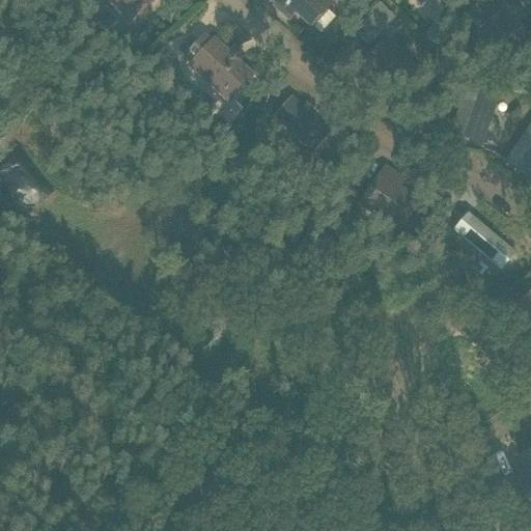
[(111,0),(127,20),(150,0),(111,0)]
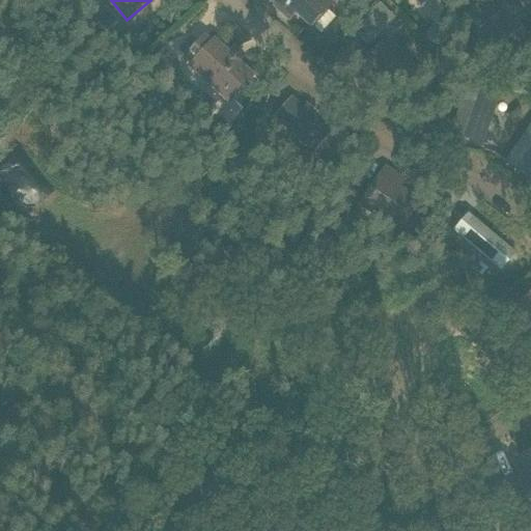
[(284,0),(277,8),(288,20),(295,14),(308,26),(327,5),(319,0),(284,0)]
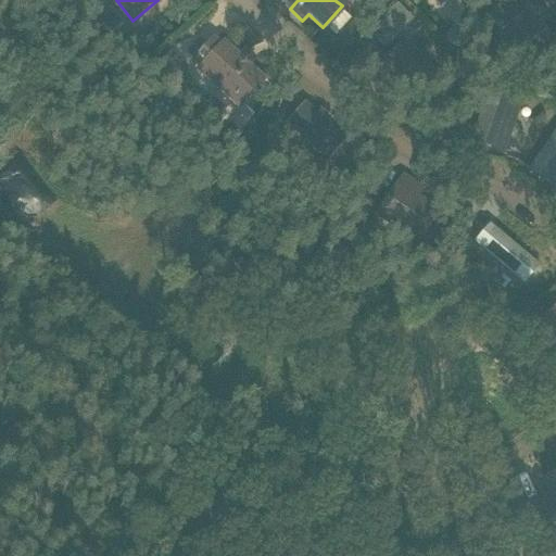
[(367,9),(374,0),(352,0),(353,2),(359,8),(367,9)]
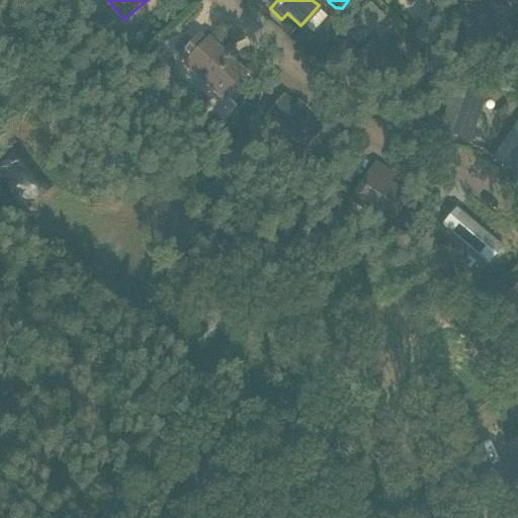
[(494,61),(517,39),(502,24),(509,17),(497,4),(466,32),(494,61)]
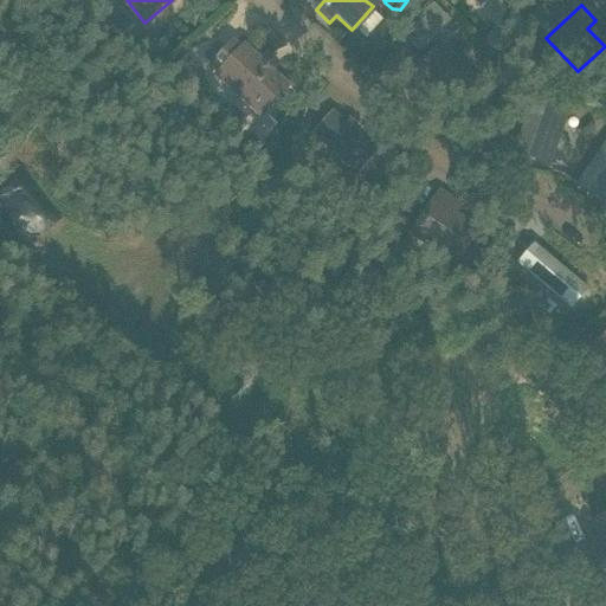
[(423,24),(403,44),(416,58),(436,38),(423,24)]
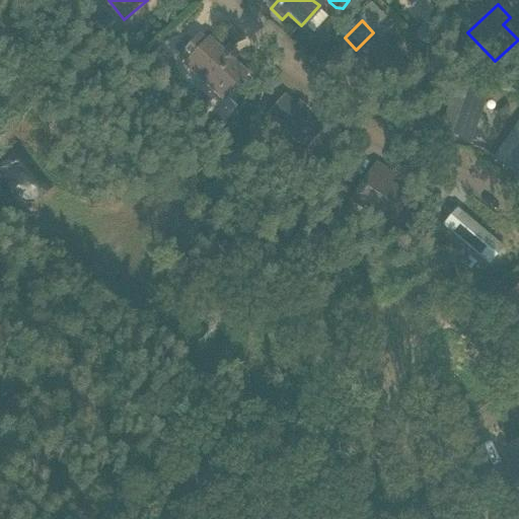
[(206,47),(199,41),(179,61),(221,98),(243,75),(209,44),(206,47)]
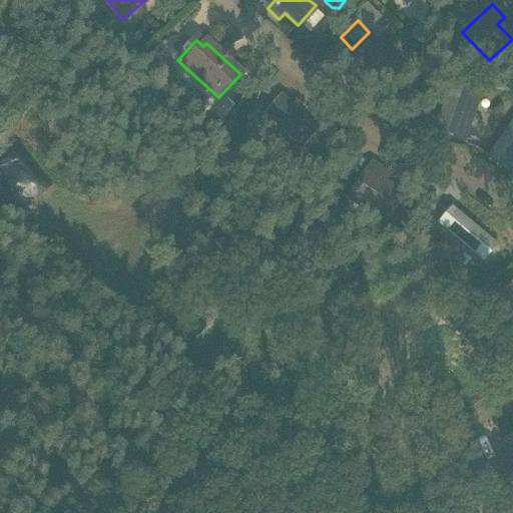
[(162,72),(153,82),(160,89),(169,79),(162,72)]
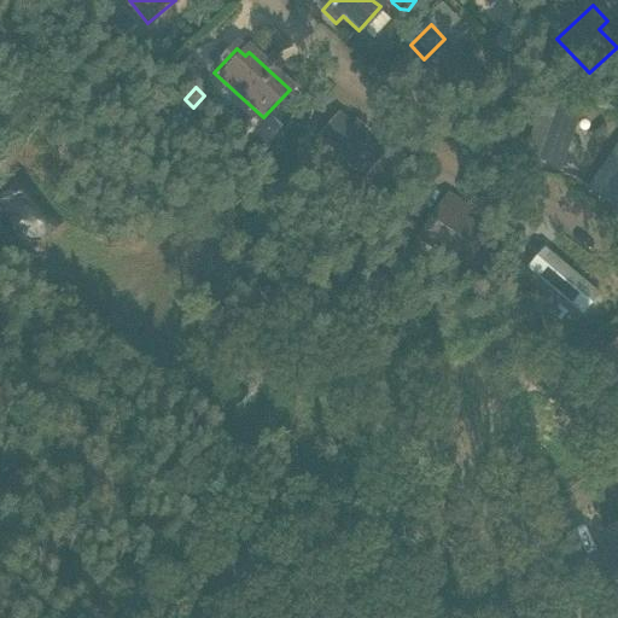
[(561,174),(579,120),(541,106),(523,162),(561,174)]
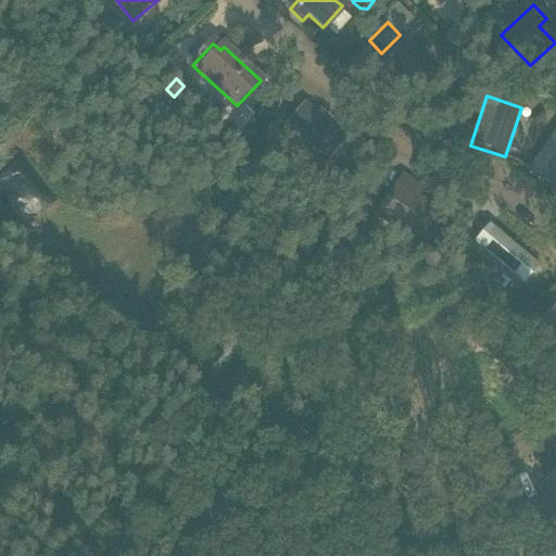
[(555,193),(555,130),(527,174),(555,193)]
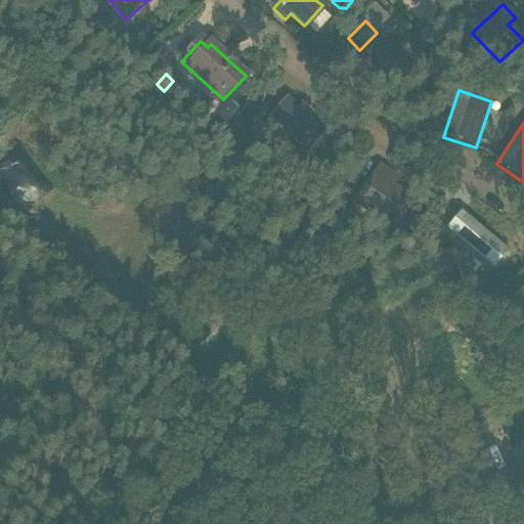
[(391,226),(408,200),(391,187),(396,179),(381,169),(357,204),(391,226)]
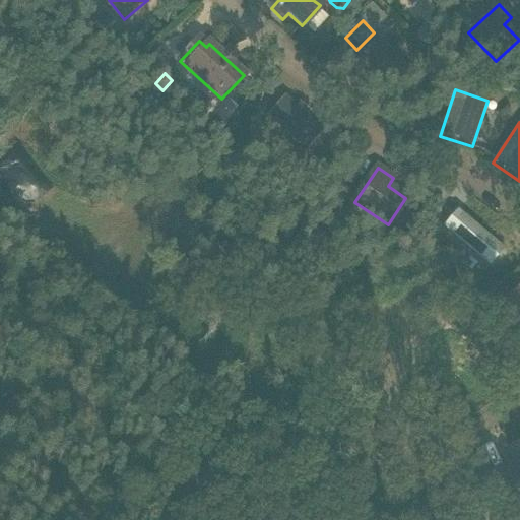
[(500,239),(461,209),(448,228),(488,256),(500,239)]
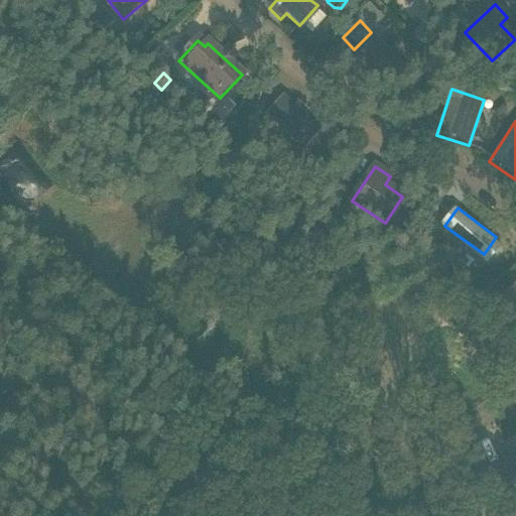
[(480,295),(468,304),(475,313),(487,304),(480,295)]
